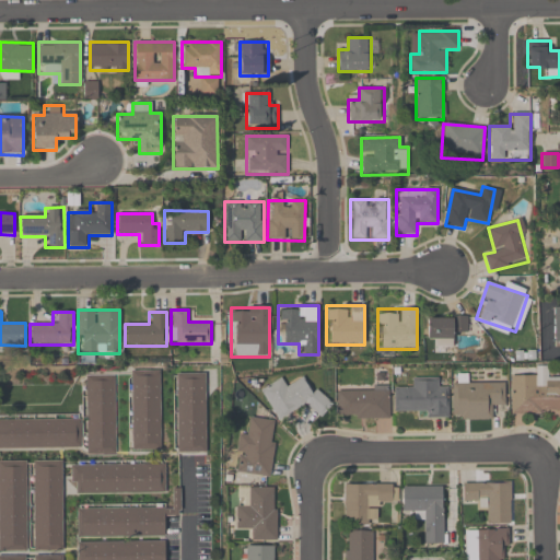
[(454,349),(454,335),(467,335),(467,317),(427,317),(427,349),(454,349)]
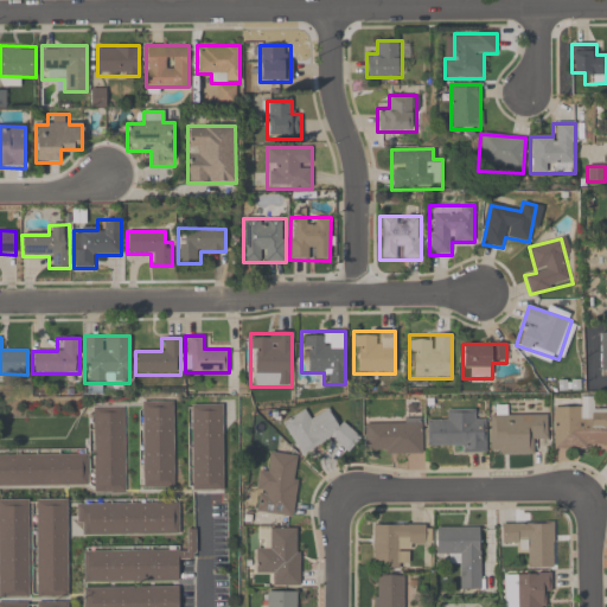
[(553,396),(553,449),(606,448),(606,407),(593,408),(593,396),(553,396)]
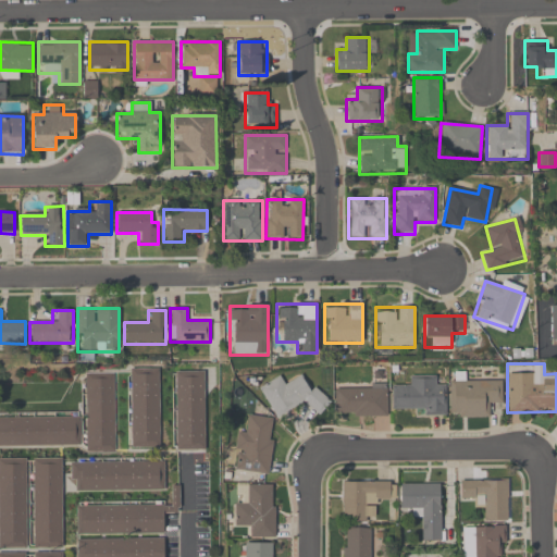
[(131,369),(131,449),(160,449),(160,369),(131,369)]
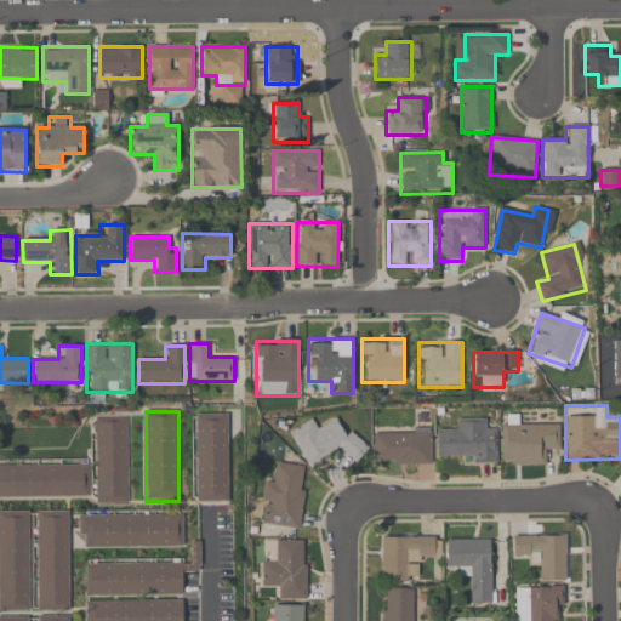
[(228,414),(193,414),(193,505),(228,505),(228,414)]
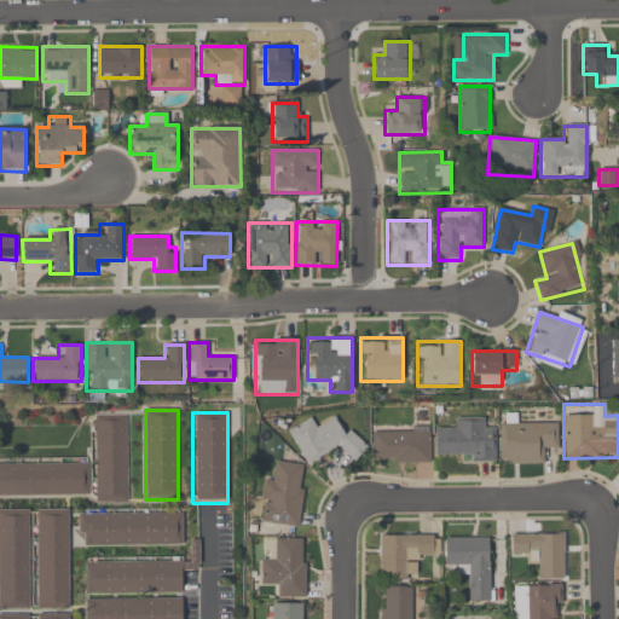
[(287,431),(306,464),(340,445),(350,462),(363,453),(341,414),(317,428),(311,417),(287,431)]
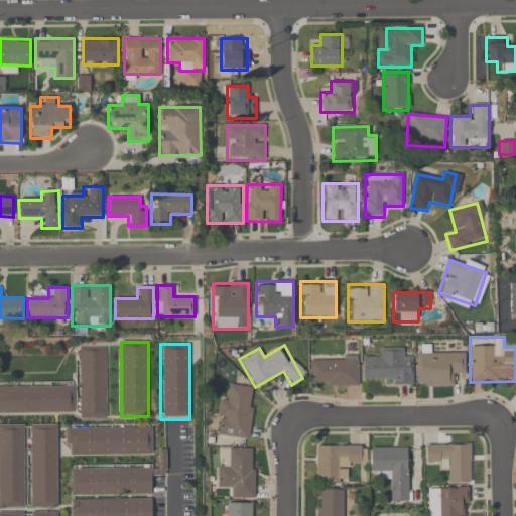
[(107,346),(80,346),(80,419),(107,419),(107,346)]
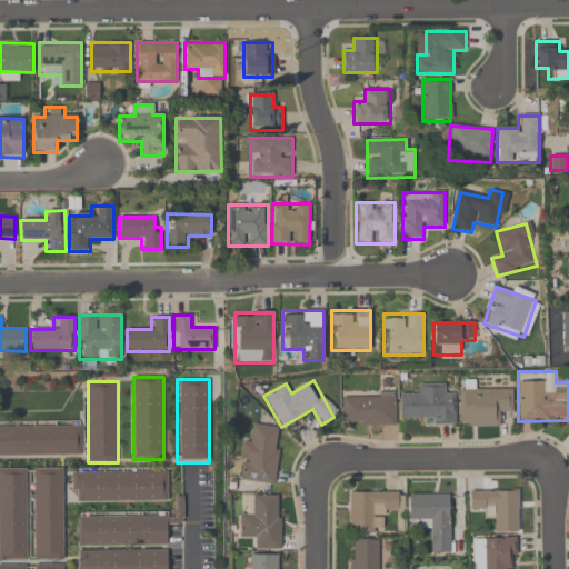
[(512,413),(512,391),(473,391),(473,381),(460,381),(460,427),(500,427),(500,413),(512,413)]
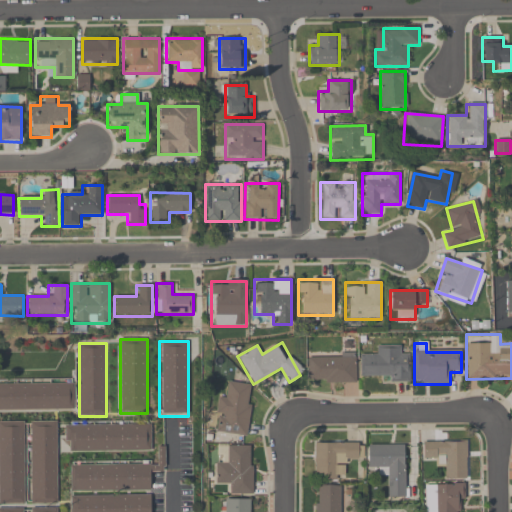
[(390,383),(410,383),(410,354),(401,354),(401,346),(377,346),(377,354),(360,355),(360,376),(390,376),(390,383)]
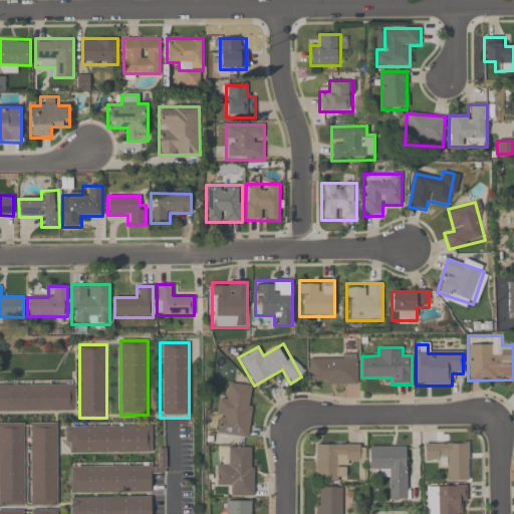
[(356,384),(356,355),(309,355),(309,384),(356,384)]
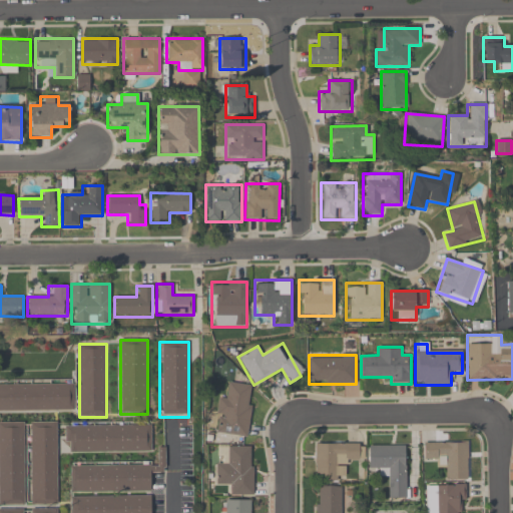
[(252,385),(228,383),(227,398),(218,397),(214,434),(246,437),(252,385)]
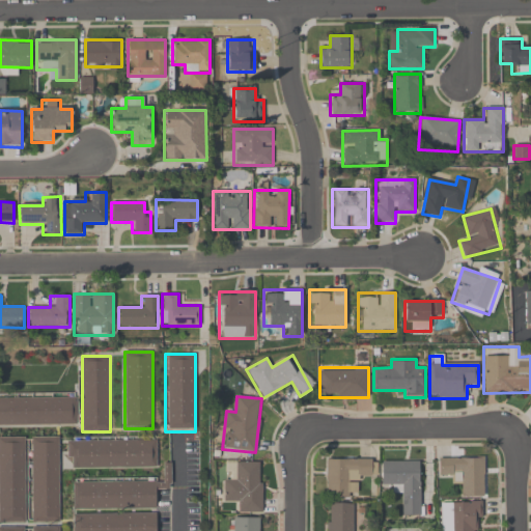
[(75,398),(0,397),(0,426),(75,426),(75,398)]
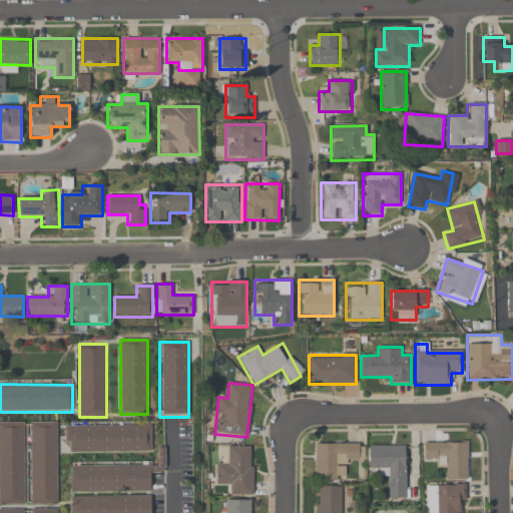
[(0,505),(24,506),(25,424),(0,423),(0,505)]
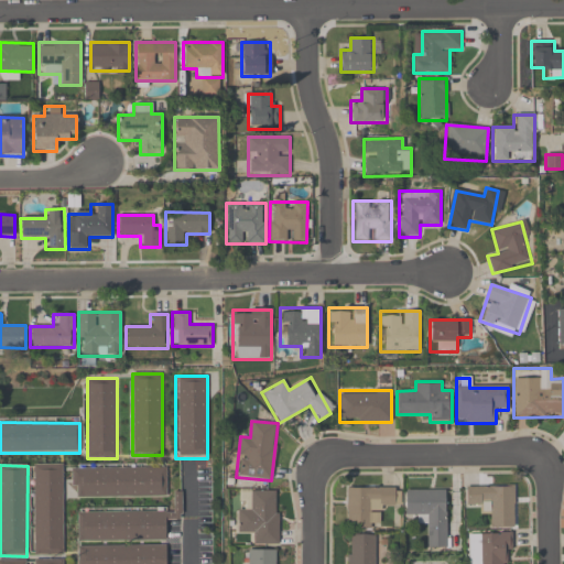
[(63,556),(63,466),(33,466),(33,556),(63,556)]
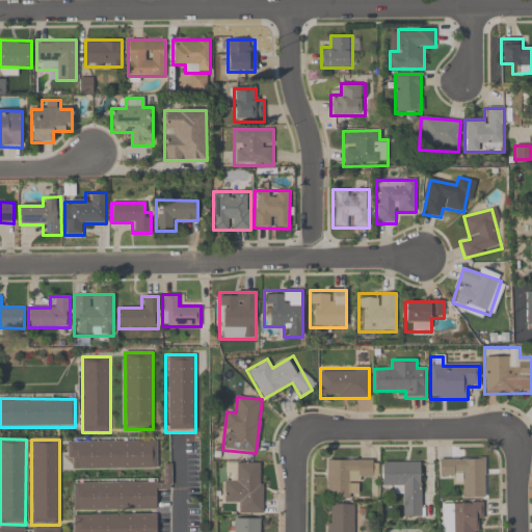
[(69,443),(69,471),(157,470),(157,443),(69,443)]
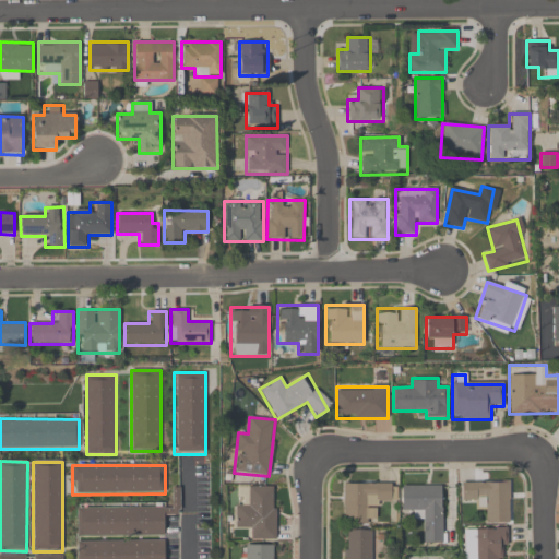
[(509,482),(461,482),(461,501),(475,501),(475,511),(486,511),(486,523),(510,523),(509,482)]
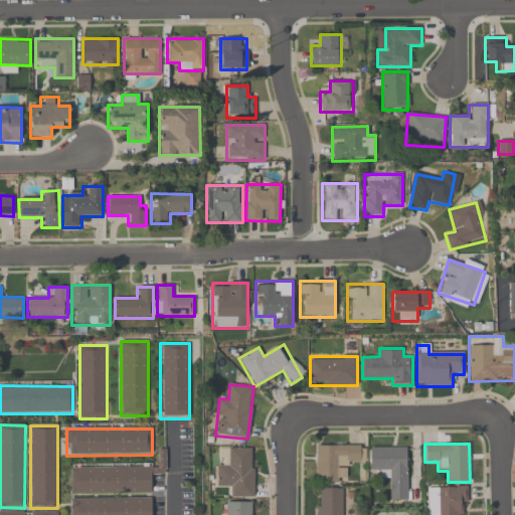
[(316,483),(346,483),(346,463),(365,463),(365,445),(316,445),(316,483)]
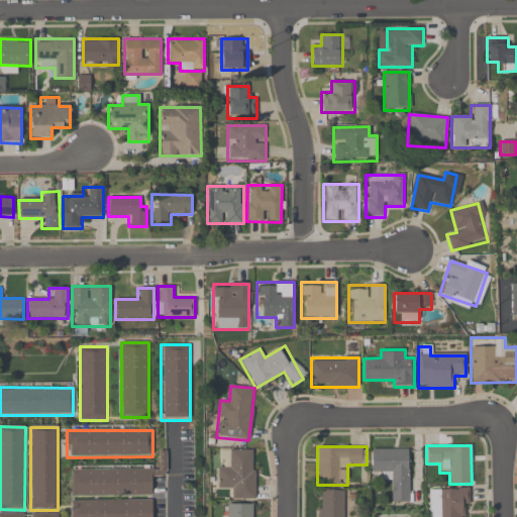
[(409,502),(410,448),(372,448),(371,472),(383,472),(383,478),(391,478),(391,502),(409,502)]
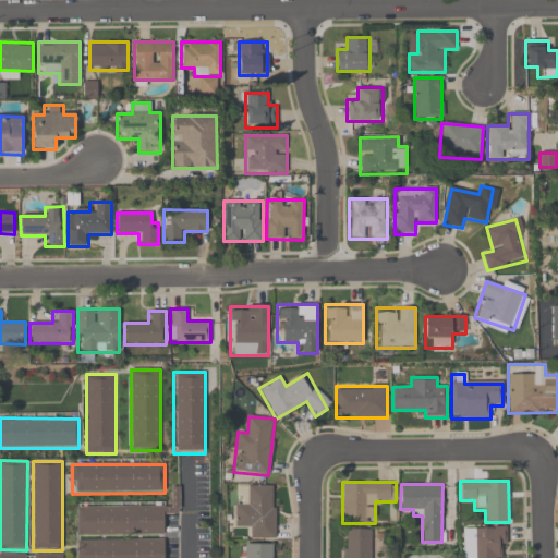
[(276,538),(276,486),(246,486),(246,505),(234,506),(234,528),(246,528),(246,538),(276,538)]
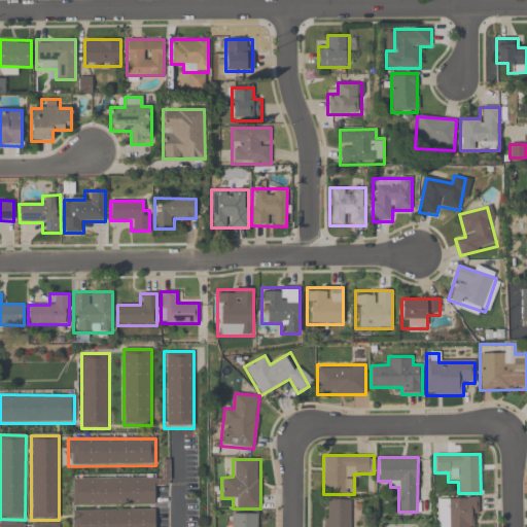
[(72,506),(155,505),(155,479),(72,479),(72,506)]
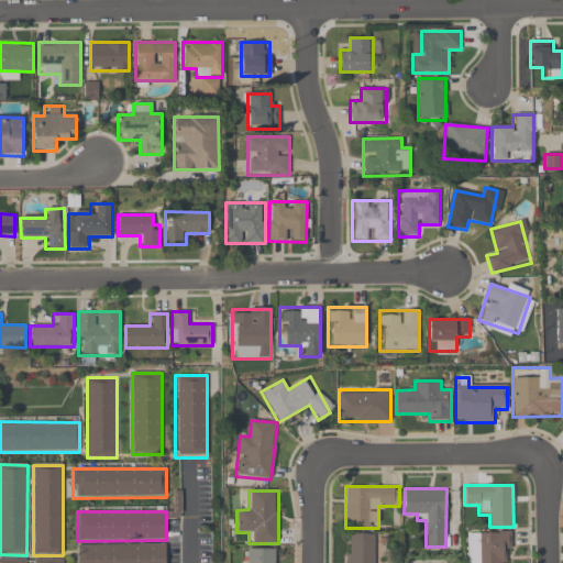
[(466,532),(466,562),(506,562),(507,532),(466,532)]
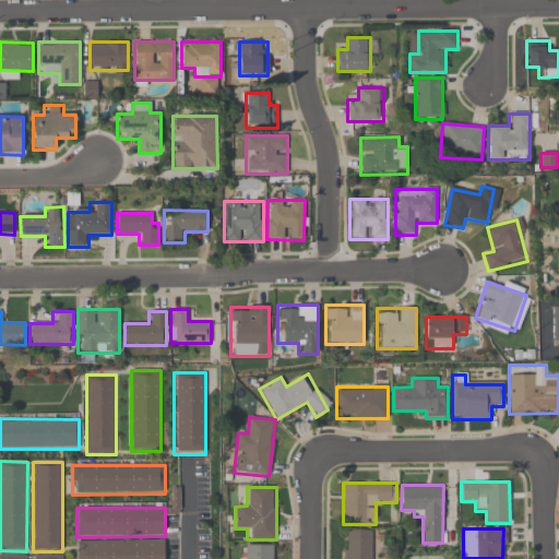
[(342,558),(371,558),(371,531),(343,531),(342,558)]
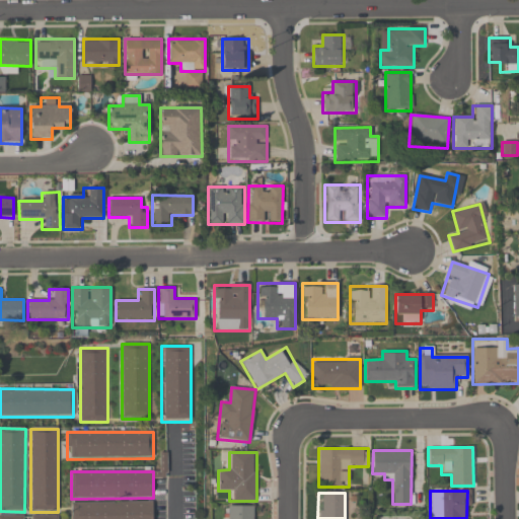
[(151,518),(152,504),(71,504),(70,518),(151,518)]
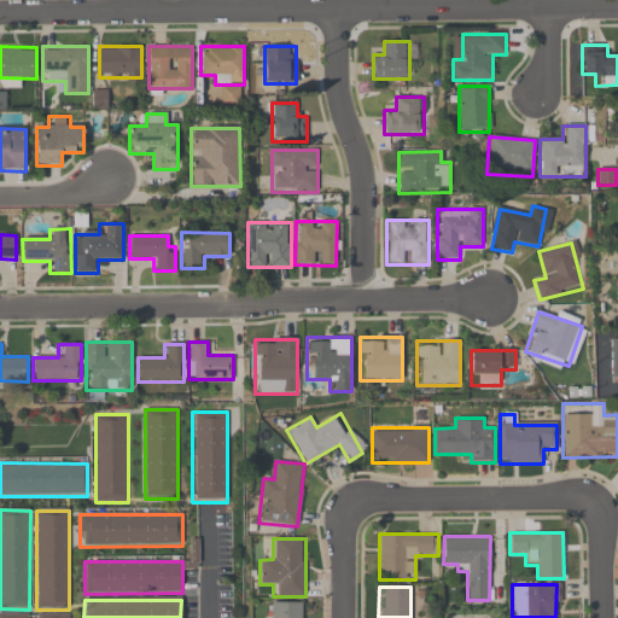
[(303,617),(304,602),(270,602),(270,617),(303,617)]
